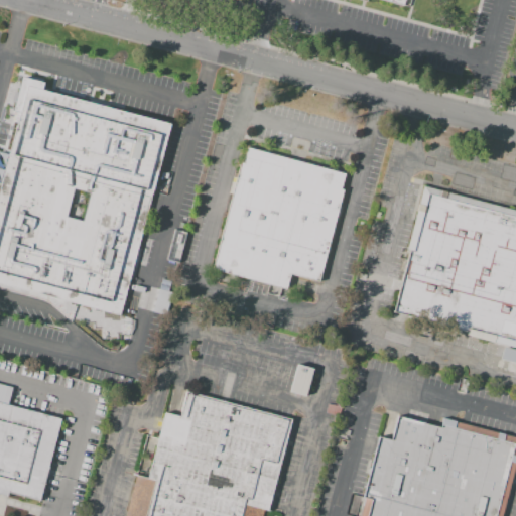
[(408,0),(406,9),(374,0),(408,0)]
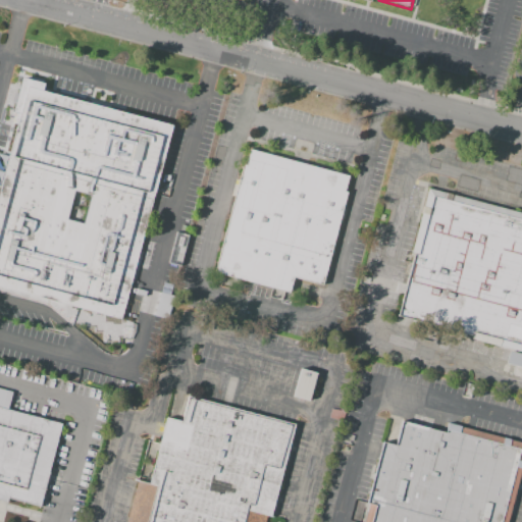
[(0,165),(21,84),(167,121),(116,317),(0,286),(0,165)]
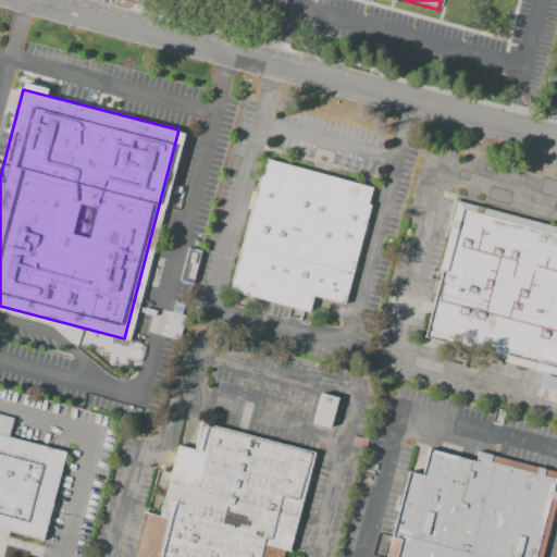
[(265,159),(376,188),(345,306),(313,297),(309,313),(230,292),(265,159)]
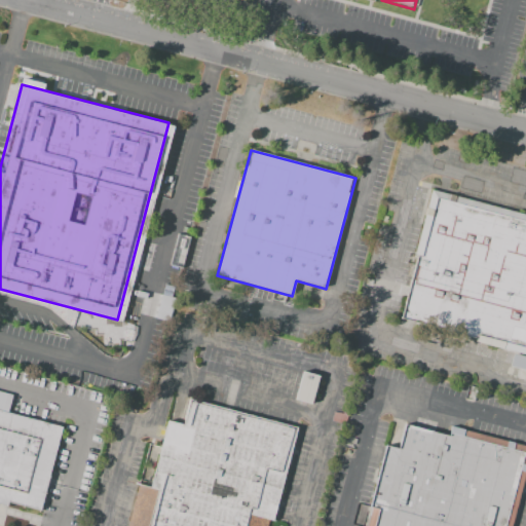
[(431,190),(525,214),(525,355),(400,324),(416,260),(414,259),(431,190)]
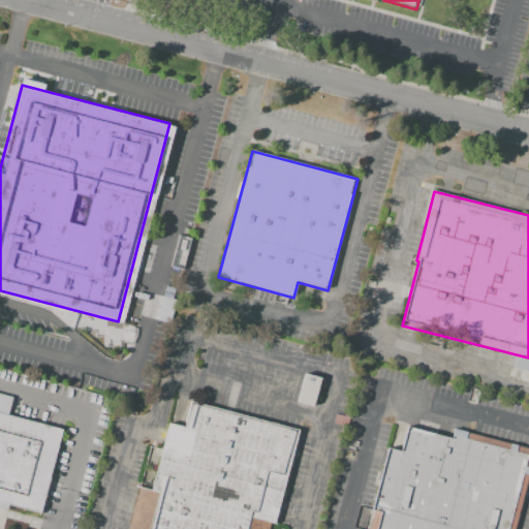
[(528,373),(512,370),(516,356),(528,360),(528,373)]
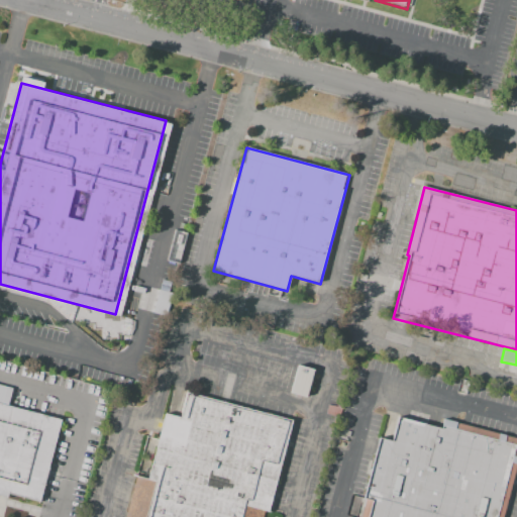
[(289,393),(305,397),(312,370),(296,365),(289,393)]
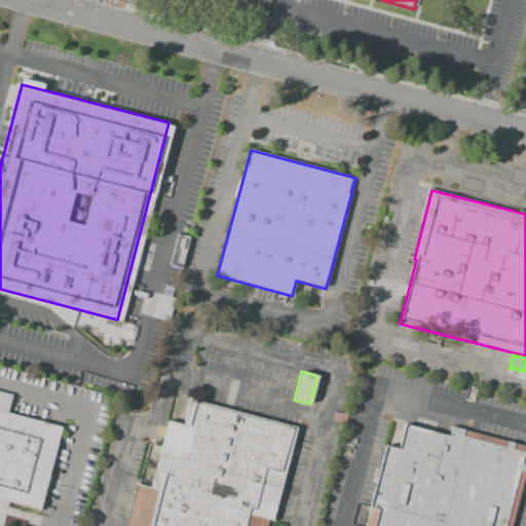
[(128,525),(267,525),(269,520),(272,521),(296,430),(189,402),(183,423),(172,419),(152,490),(140,487),(128,525)]
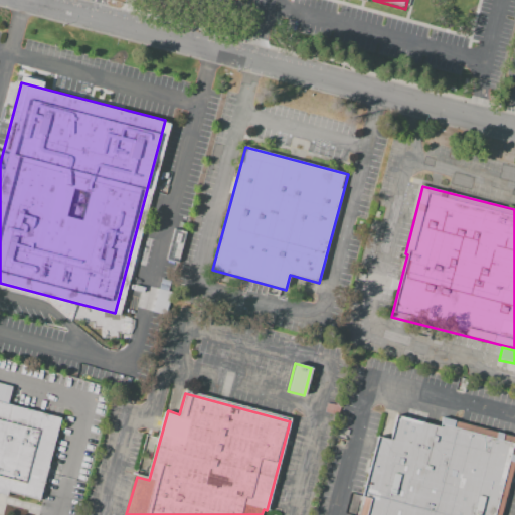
[(0,401),(62,418),(40,502),(0,491),(0,401)]
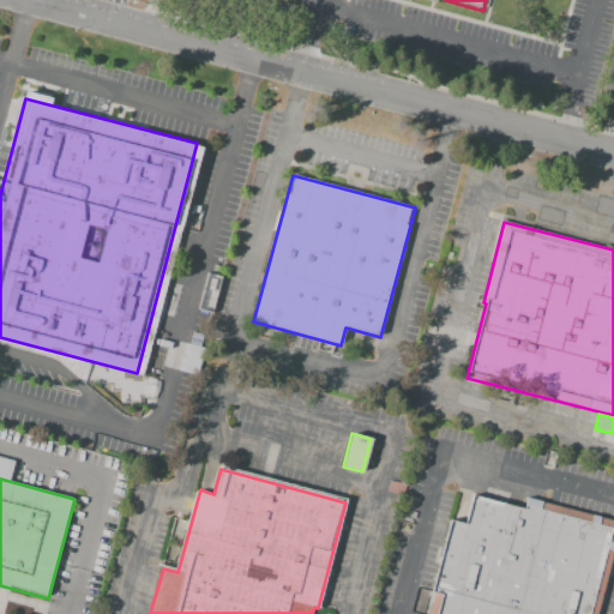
[(474,495),(525,509),(528,500),(613,522),(613,552),(597,613),(428,613),(452,523),(467,527),(474,495)]
